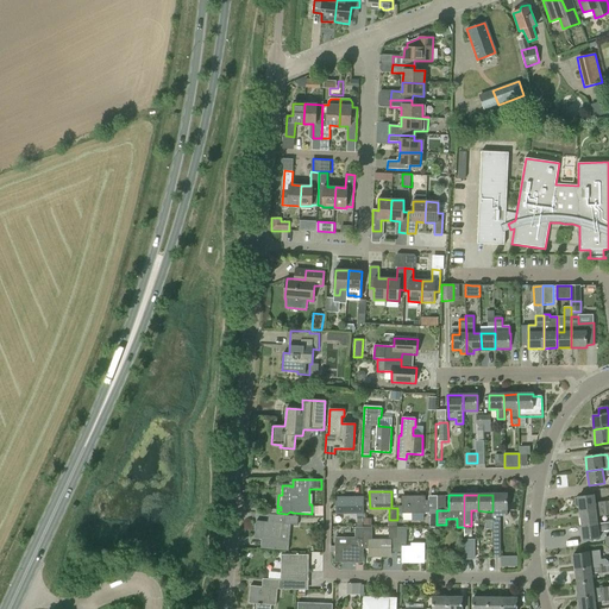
[(493,495),(493,512),(493,515),(493,525),(494,558),(501,558),(500,540),(500,516),(507,516),(507,512),(507,495),(493,495)]
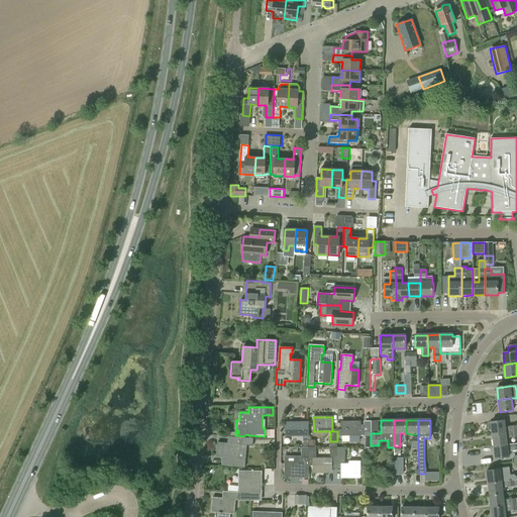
[(492,430),(492,434),(516,431),(516,425),(505,427),(504,421),(491,422),(489,423),(488,424),(489,429),(490,430),(492,430)]
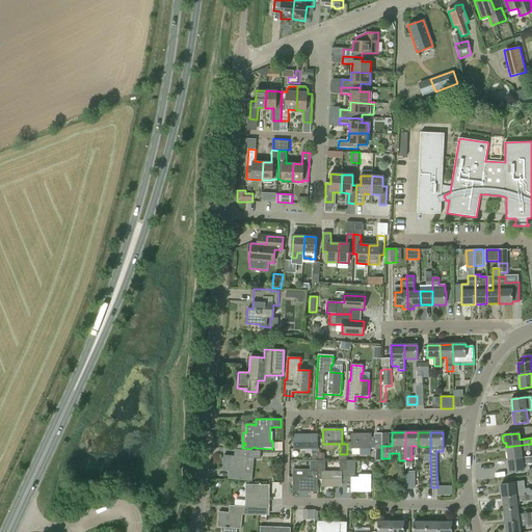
[(318,439),(313,439),(310,439),(310,434),(294,435),(294,449),(318,449),(318,439)]
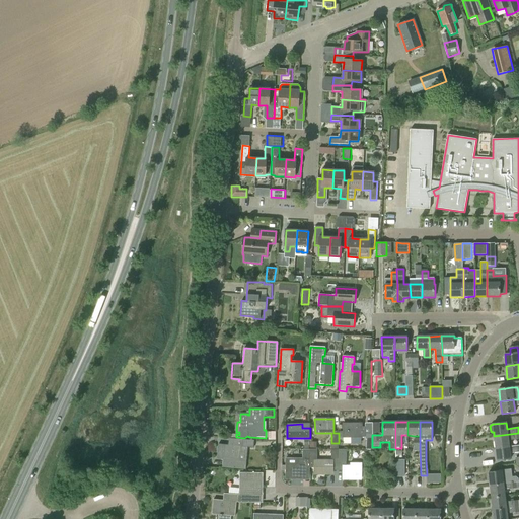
[(344,434),(344,437),(351,437),(351,444),(361,444),(361,437),(362,437),(365,437),(365,427),(362,427),(362,424),(344,424),(344,434)]
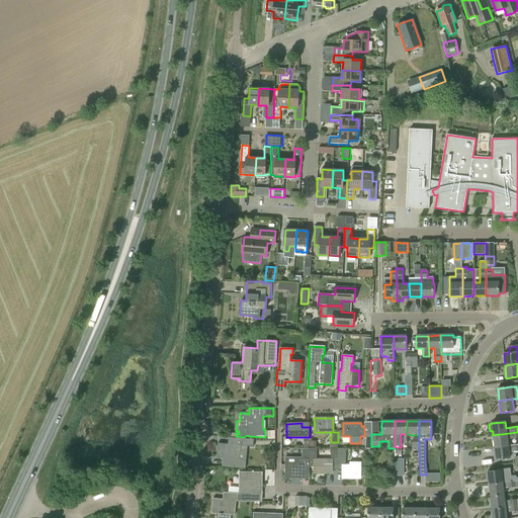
[(517,432),(493,435),(495,447),(517,444),(508,445),(507,440),(517,438),(517,432)]
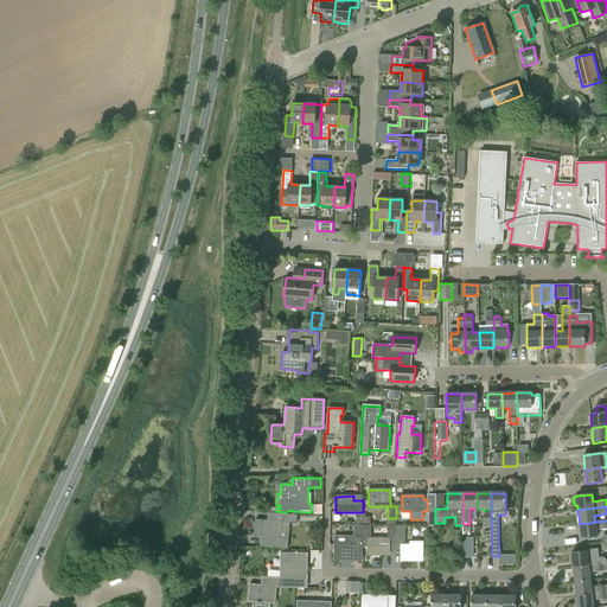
[(287,549),(289,523),(296,524),(298,516),(280,513),(268,512),(267,521),(255,519),(254,536),(261,537),(260,547),(287,549)]
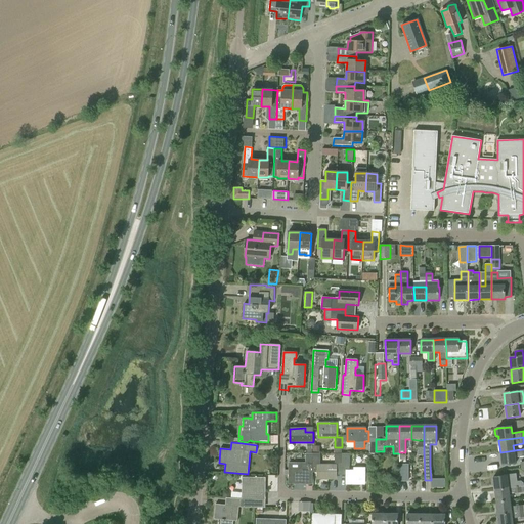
[(523,449),(500,452),(501,466),(516,464),(515,457),(523,455),(523,449)]
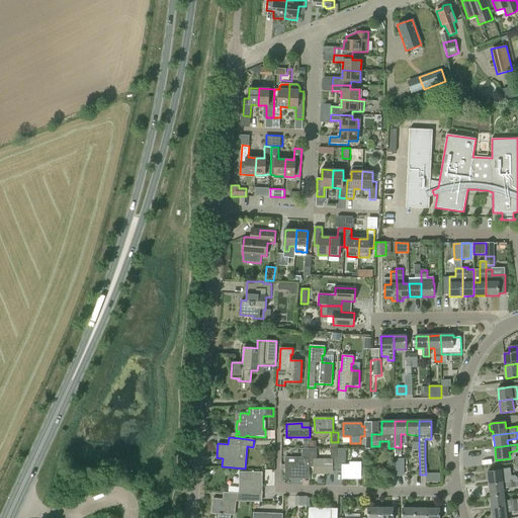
[(338,448),(338,449),(338,461),(342,461),(342,480),(360,480),(361,462),(349,462),(349,464),(345,464),(345,461),(346,461),(346,448),(338,448)]
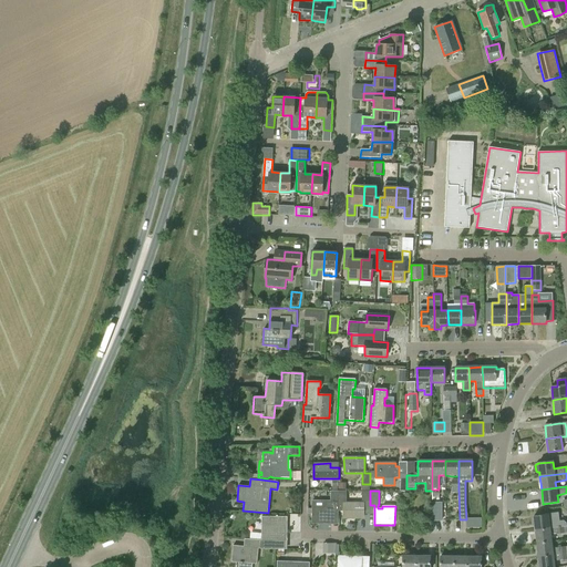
[(442,521),(442,503),(432,503),(432,521),(442,521)]
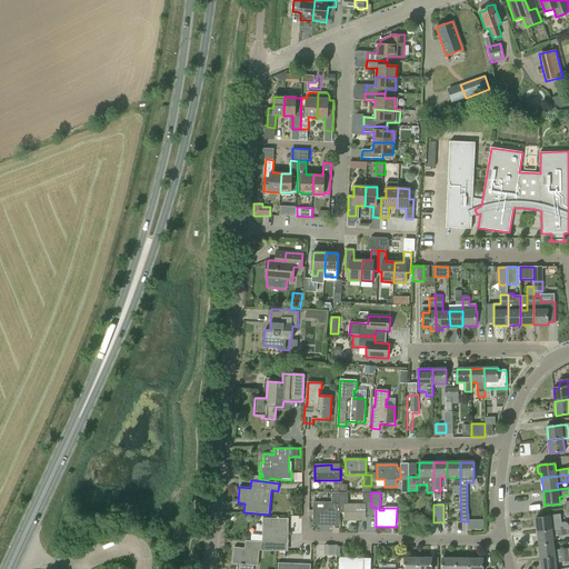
[(345,520),(366,521),(366,506),(345,506),(345,520)]
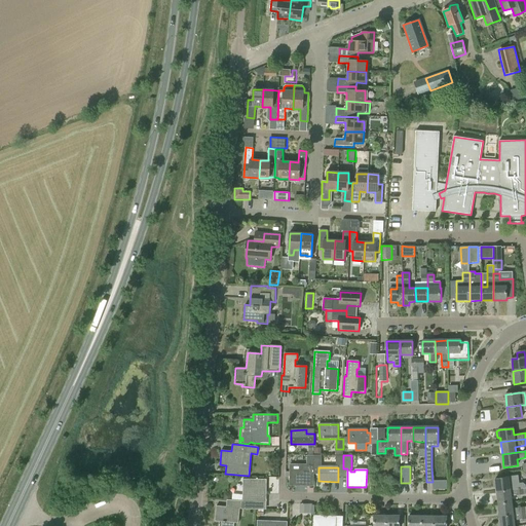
[(290,472),(290,486),(309,486),(309,473),(290,472)]
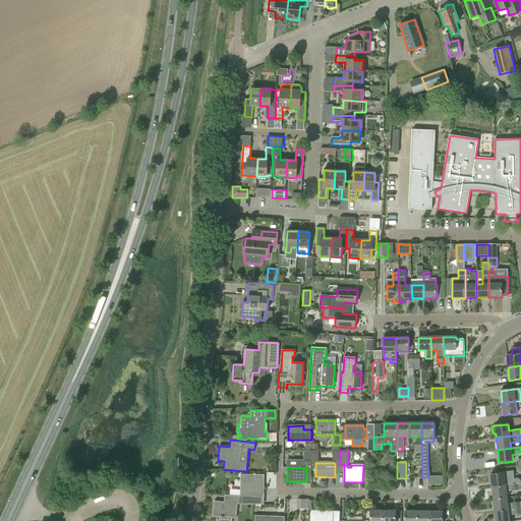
[(503,472),(503,473),(490,475),(491,487),(520,483),(520,482),(520,483),(520,480),(518,478),(514,478),(513,471),(503,472)]
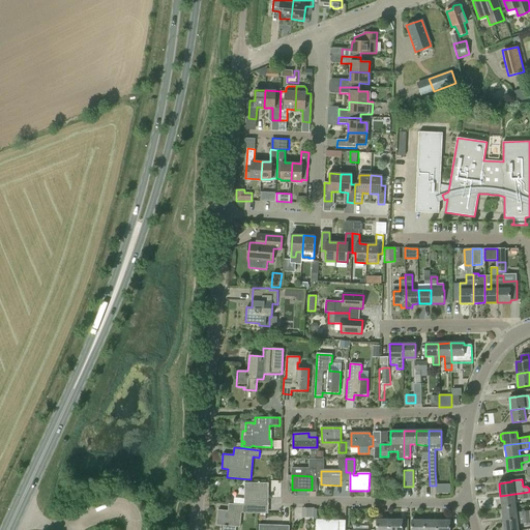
[(243,506),(243,513),(257,513),(268,513),(268,505),(268,482),(244,482),(244,498),(244,505),(243,506)]
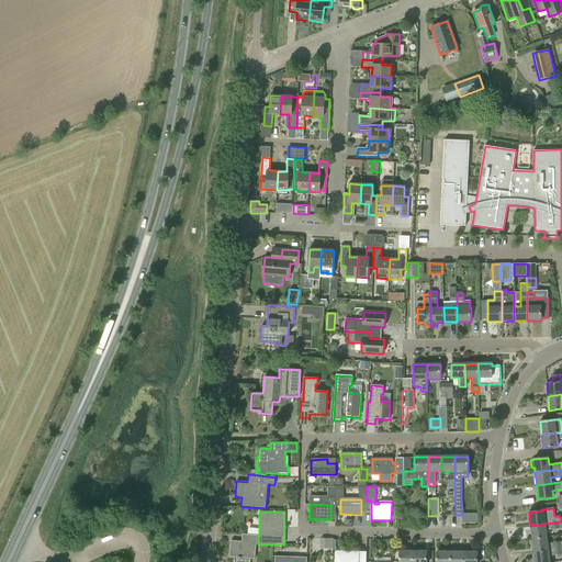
[(462,514),(462,524),(478,523),(478,514),(462,514)]
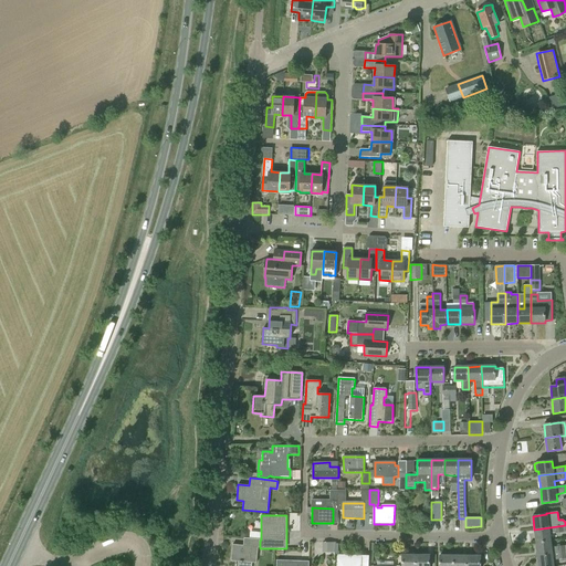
[(565,525),(534,530),(536,543),(551,541),(549,534),(565,532),(565,525)]
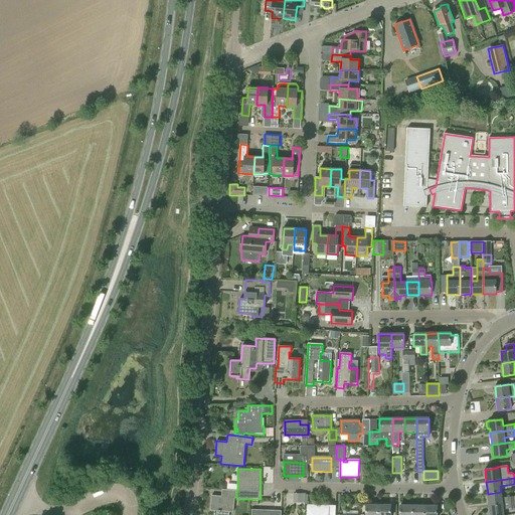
[(211,496),(210,510),(218,511),(217,514),(228,514),(229,512),(233,513),(235,499),(236,499),(236,492),(237,491),(222,490),(221,497),(211,496)]
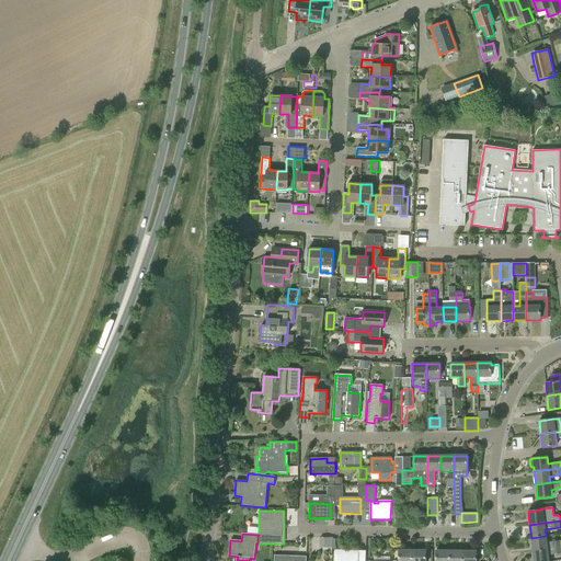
[(531,538),(533,551),(560,547),(560,540),(546,542),(546,536),(531,538)]
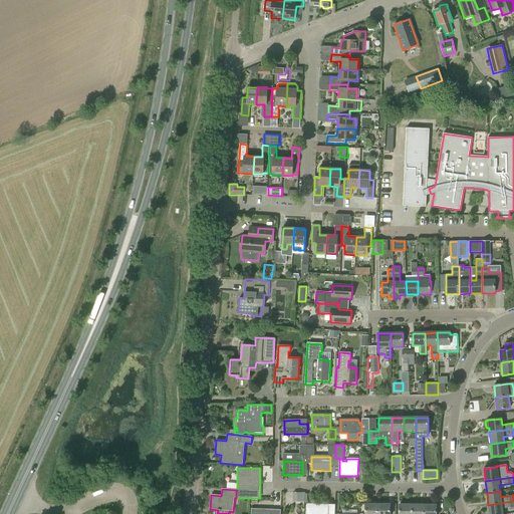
[(294,501),(308,501),(308,492),(294,492),(294,501)]
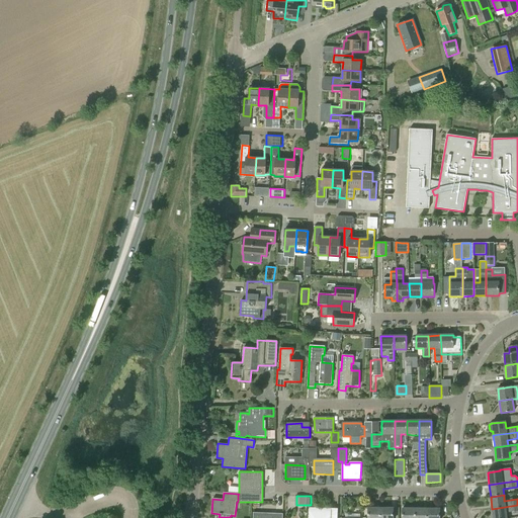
[(517,505),(492,509),(493,517),(506,517),(506,513),(513,512),(513,514),(517,513),(517,505)]
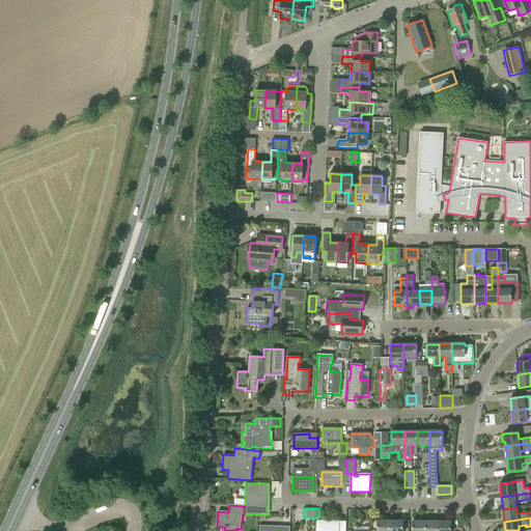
[(338,530),(339,524),(339,521),(317,520),(317,523),(316,530),(338,530)]
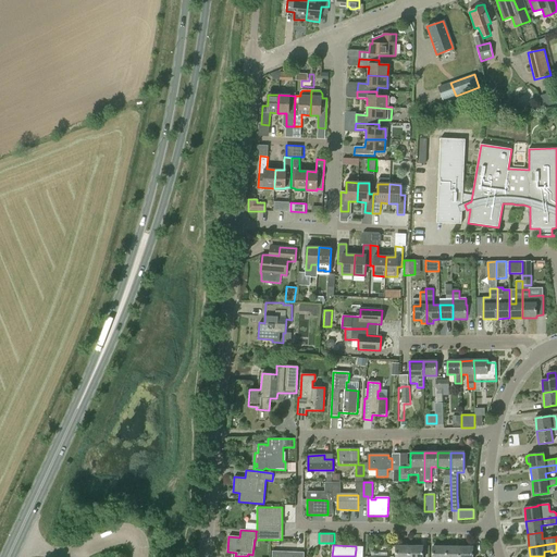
[(409,556),(410,546),(396,546),(395,556),(409,556)]
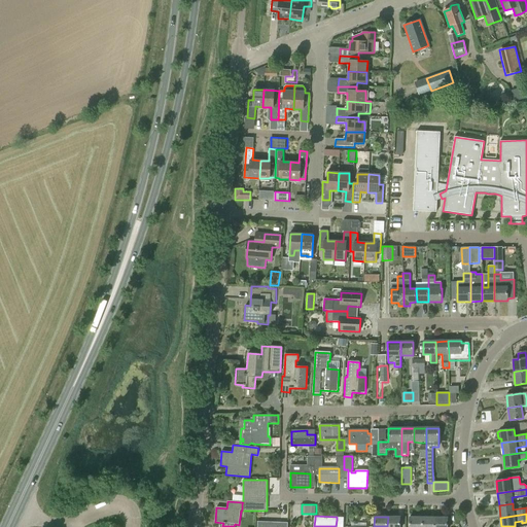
[(388,517),(387,526),(399,526),(400,517),(388,517)]
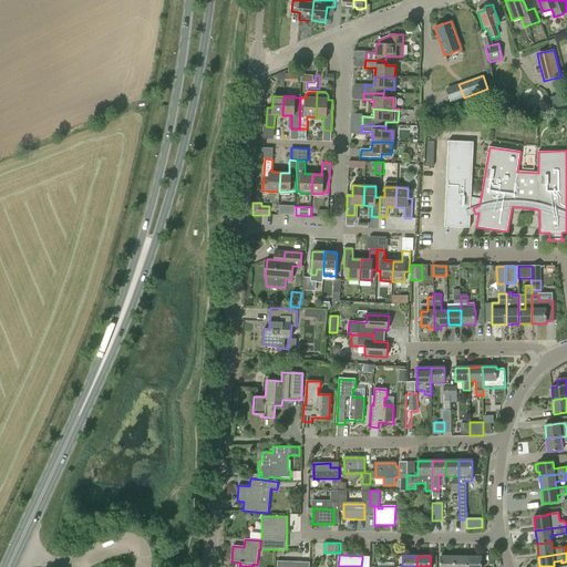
[(453,566),(454,557),(441,556),(440,566),(453,566)]
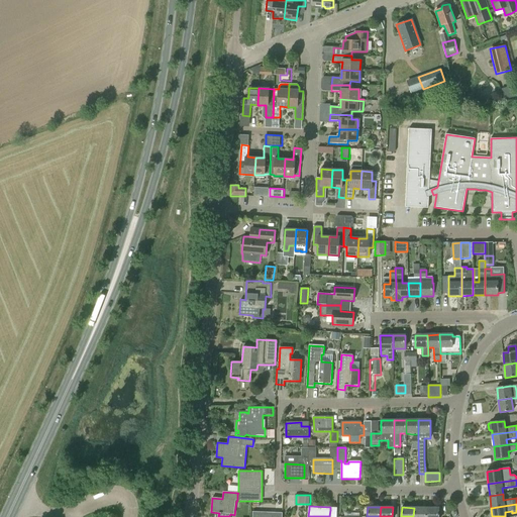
[(414,508),(413,516),(426,516),(426,508),(414,508)]
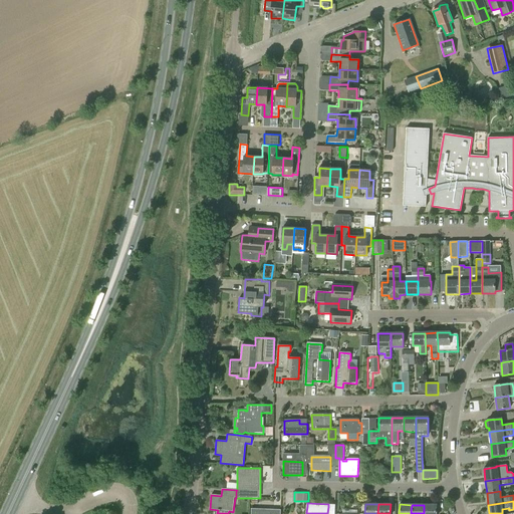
[(436,513),(436,505),(424,505),(424,513),(436,513)]
